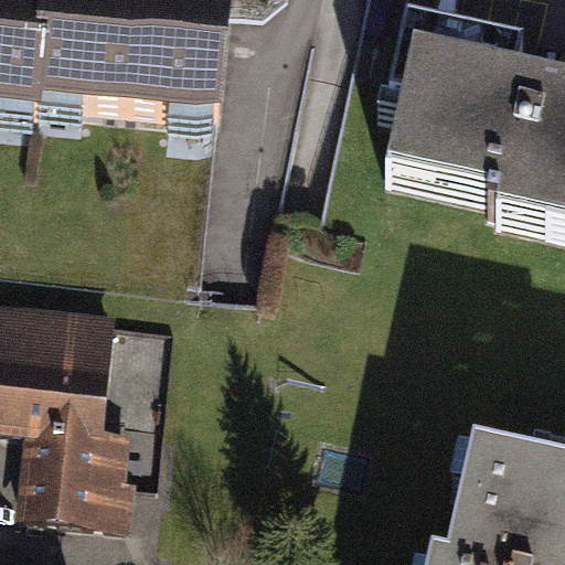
[(45,19),(35,136),(222,152),(233,30),(46,12),(45,19)]
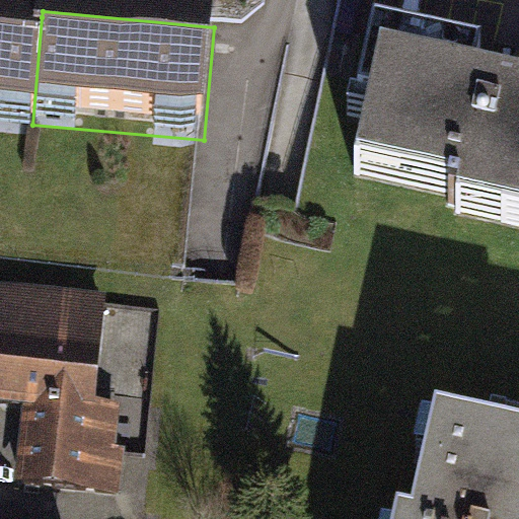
[(42,17),(0,13),(0,129),(31,132),(32,125),(42,17)]
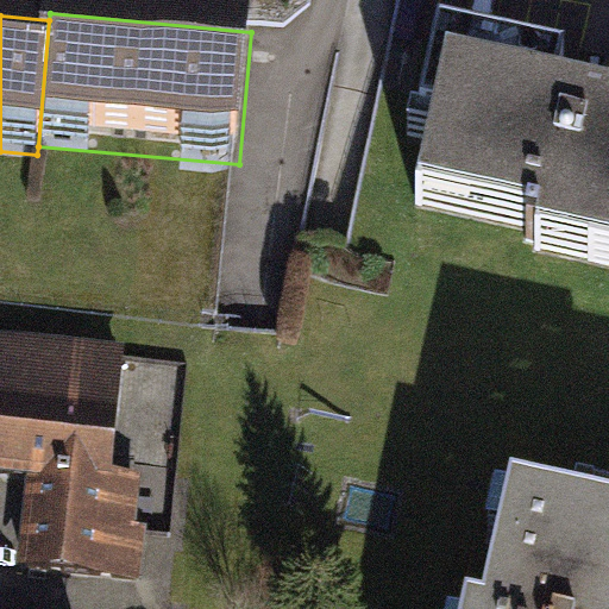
[(562,86),(437,58),(416,145),(434,149),(416,226),(534,252),(529,271),(608,289),(608,126),(554,114),(562,86)]
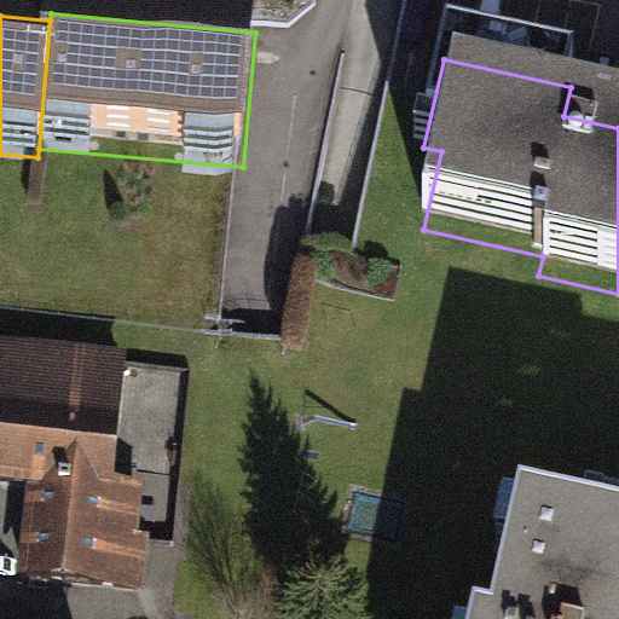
[(120,370),(0,358),(0,491),(24,493),(15,590),(145,602),(151,544),(133,542),(137,503),(108,501),(120,370)]
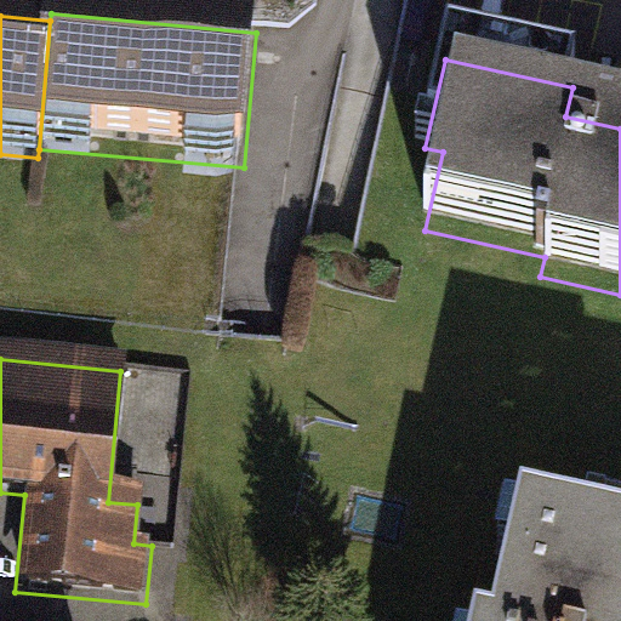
[(607,541),(524,525),(505,620),(620,620),(620,528),(610,527),(607,541)]
